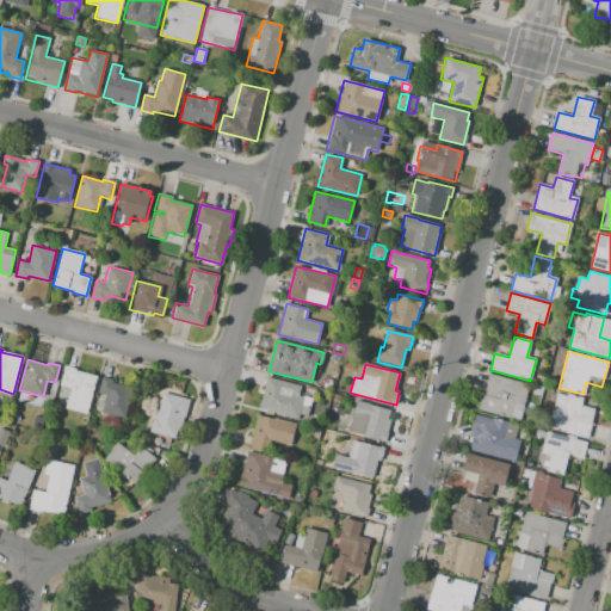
[(97,376),(87,413),(66,408),(71,388),(60,384),(65,366),(75,369),(75,370),(97,376)]
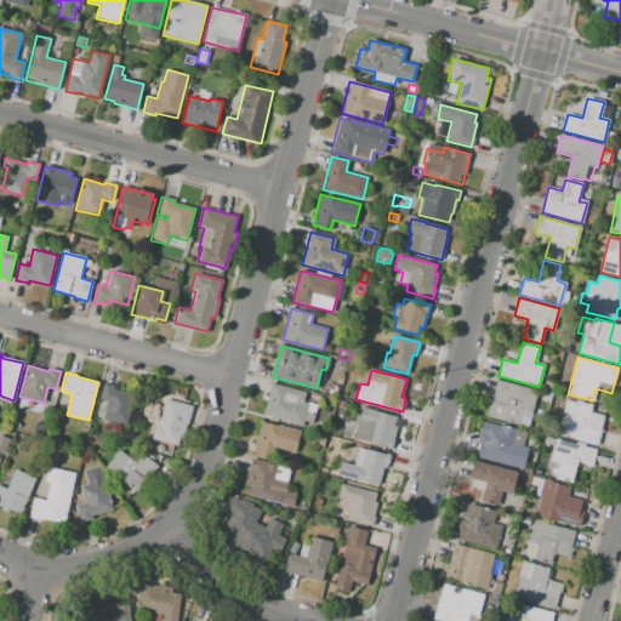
[(485,416),(491,394),(493,394),(496,381),(537,392),(528,428),(485,416)]
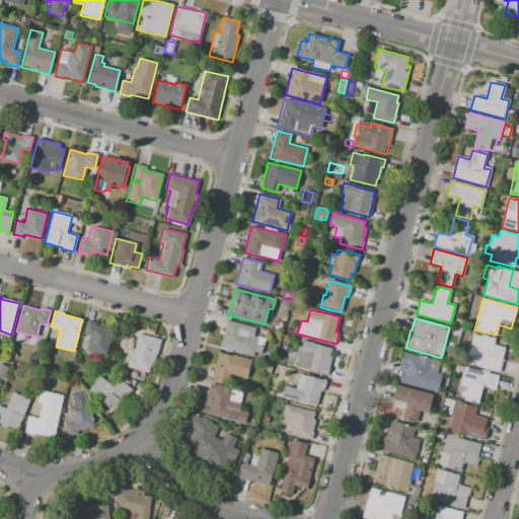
[(105,355),(86,350),(89,336),(83,334),(86,320),(95,322),(94,325),(113,329),(105,355)]
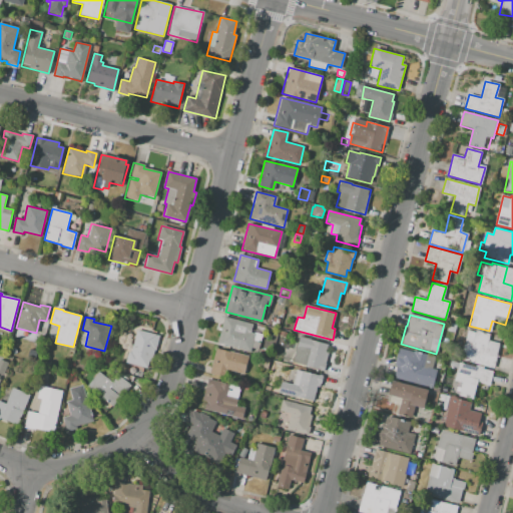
[(216,344),(223,317),(251,325),(249,333),(253,334),(254,333),(262,335),(260,342),(252,341),(249,353),(216,344)]
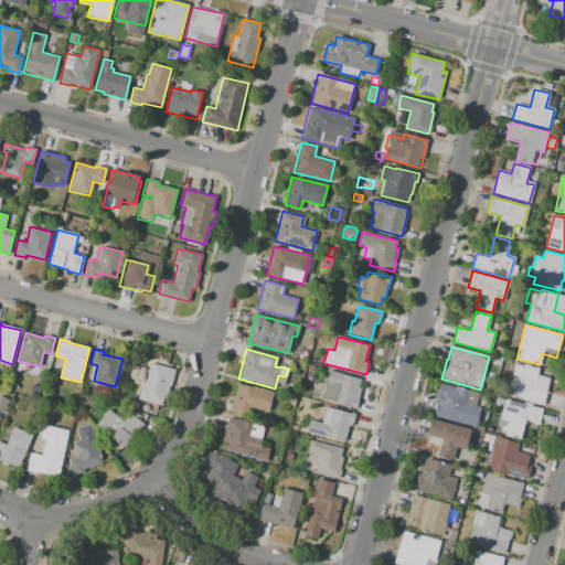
[(306,359),(299,358),(300,350),(308,352),(306,359)]
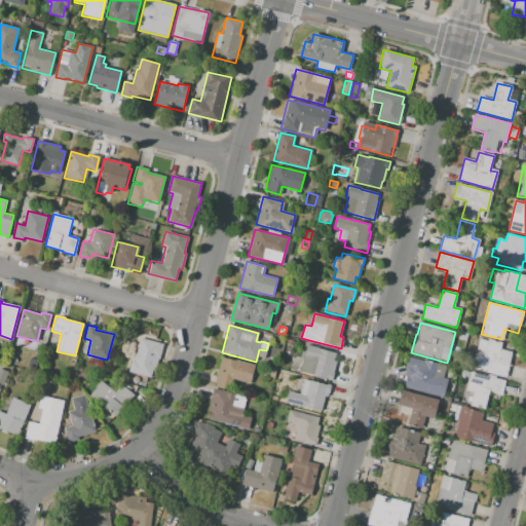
[(140,338),(162,344),(154,375),(129,369),(132,360),(135,361),(140,338)]
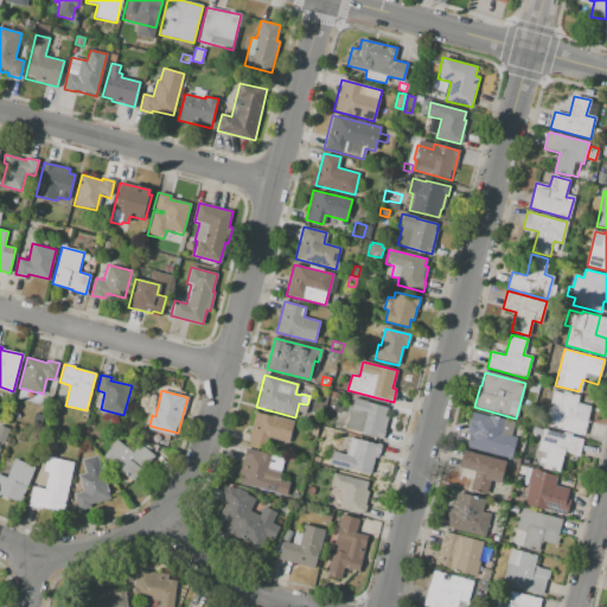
[(553,391),(562,394),(562,390),(580,395),(577,403),(592,407),(585,435),(544,425),(553,391)]
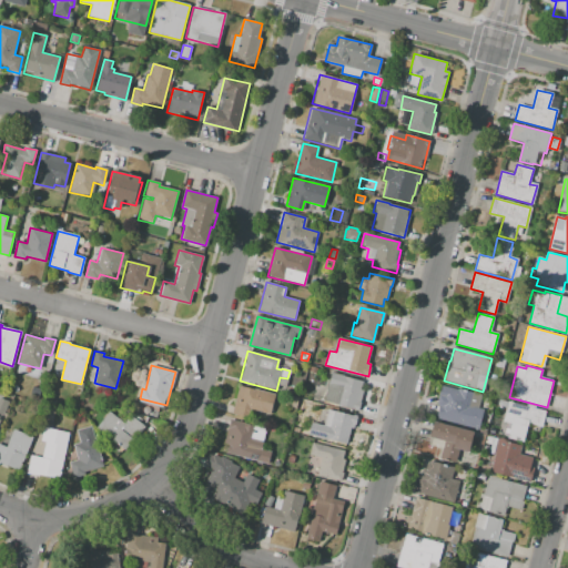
[(363,381),(361,389),(363,389),(357,409),(323,401),(331,373),(363,381)]
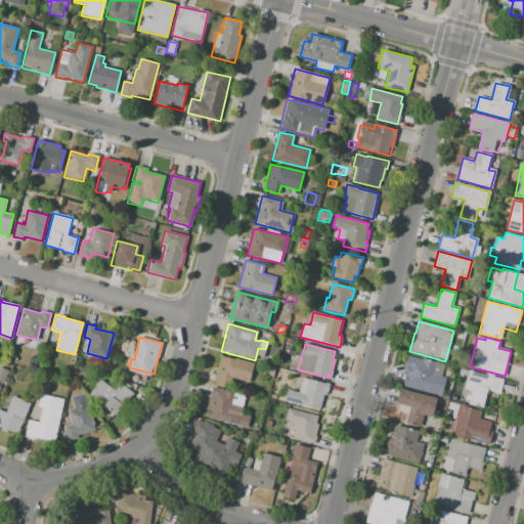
[(214,382),(220,355),(253,363),(249,382),(230,377),(228,386),(214,382)]
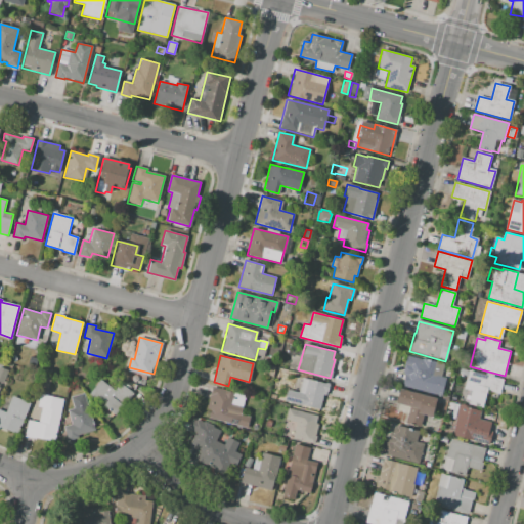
[(403,386),(406,375),(402,374),(407,355),(422,359),(423,358),(436,362),(433,375),(445,378),(441,396),(403,386)]
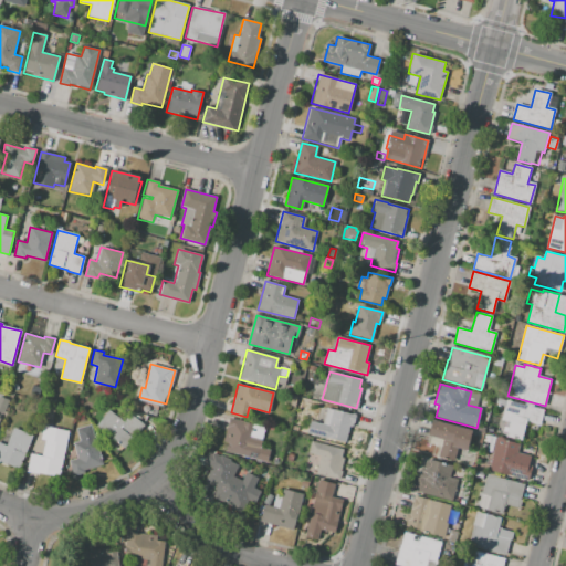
[(38,396),(31,392),(33,385),(41,388),(38,396)]
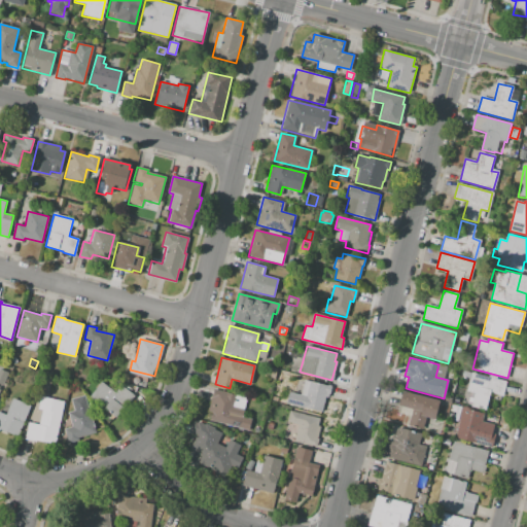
[(274,379),(264,377),(266,366),(276,370),(274,379)]
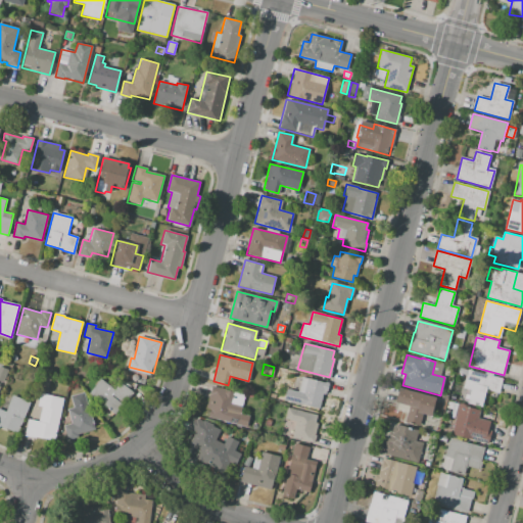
[(0,382),(0,366),(8,370),(2,383),(0,382)]
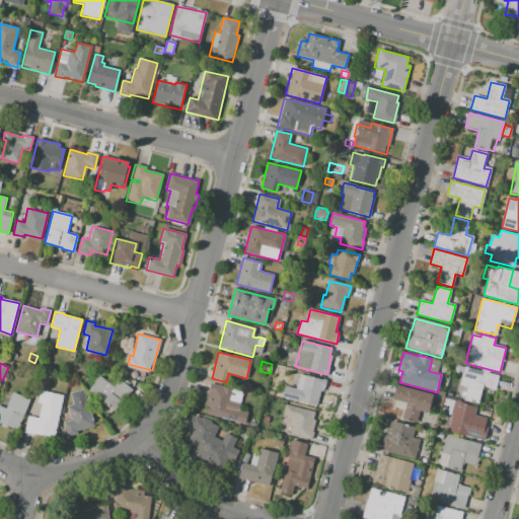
[(464,367),(499,376),(495,390),(483,386),(477,402),(463,399),(467,386),(459,384),(464,367)]
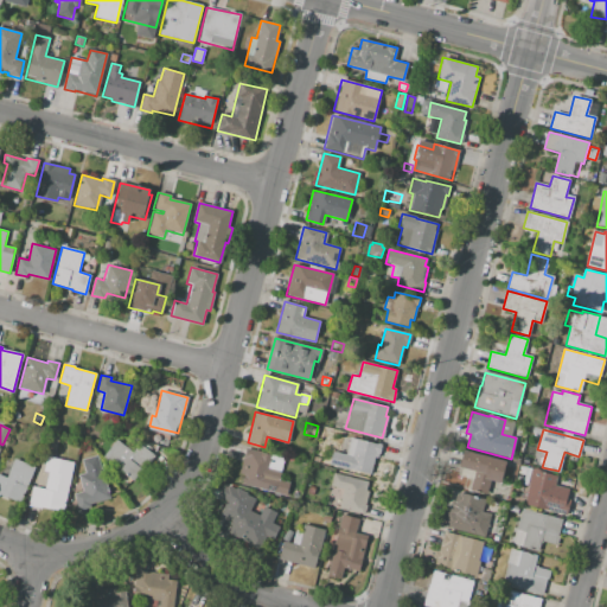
[(350,438),(382,446),(378,459),(374,459),(370,474),(330,465),(332,452),(345,454),(350,438)]
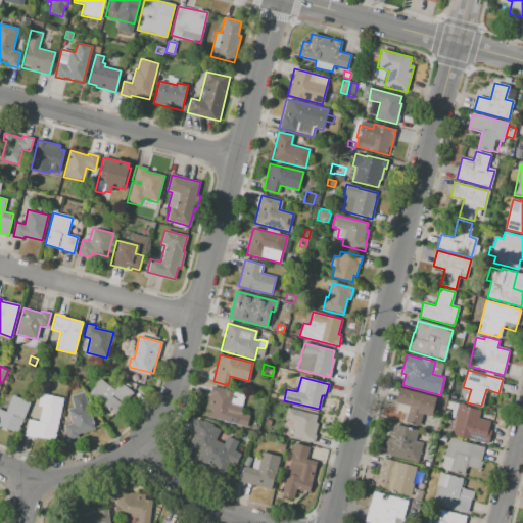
[(89,394),(100,379),(113,389),(120,382),(123,384),(126,379),(134,385),(131,390),(132,391),(114,414),(89,394)]
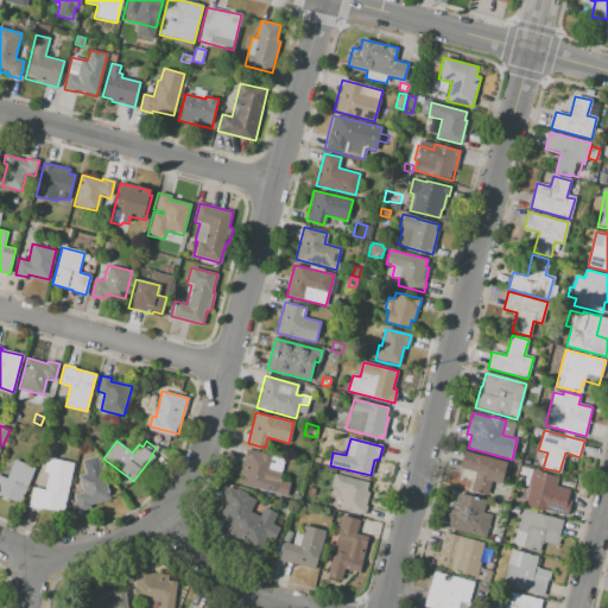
[(286,496),(241,486),(244,476),(240,475),(246,449),(284,458),(280,473),(282,473),(279,480),(290,483),(286,496)]
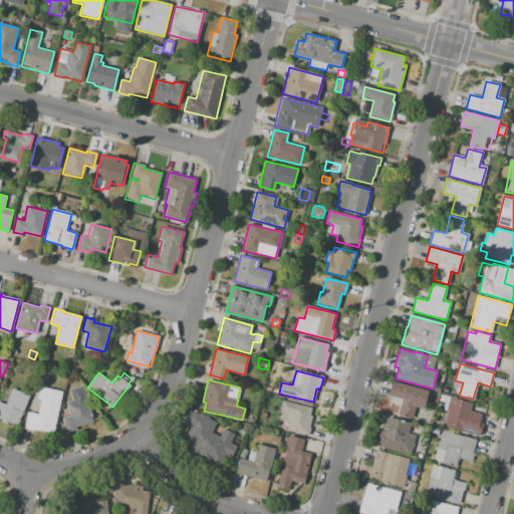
[(412,419),(398,415),(402,399),(389,396),(393,381),(428,391),(423,409),(415,407),(412,419)]
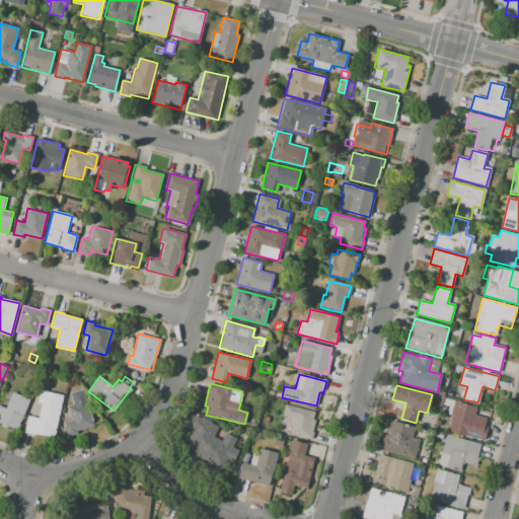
[(83,389),(93,426),(77,431),(77,434),(67,437),(63,423),(71,421),(67,405),(73,404),(70,393),(83,389)]
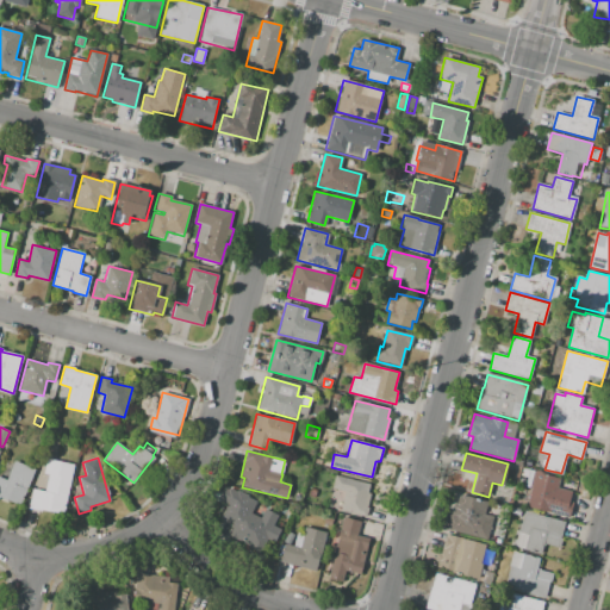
[(74,465),(64,512),(29,505),(32,489),(36,489),(41,468),(44,470),(47,459),(74,465)]
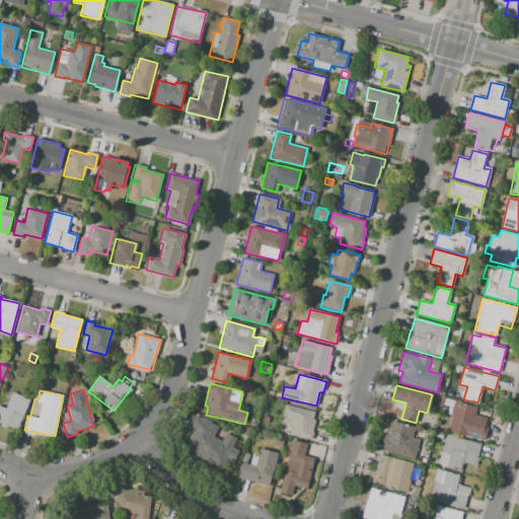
[(0,424),(0,405),(5,409),(12,392),(29,399),(15,431),(0,424)]
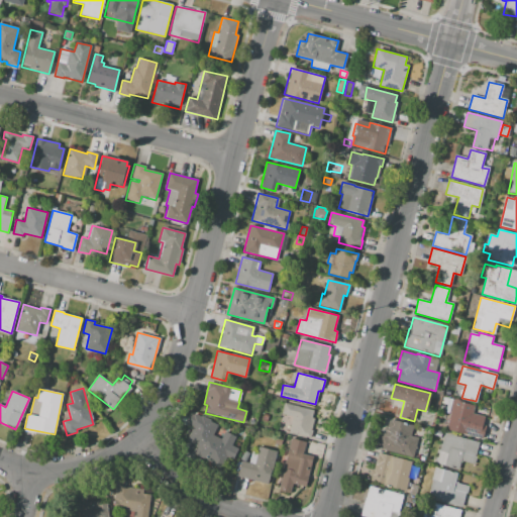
[(442,397),(475,406),(472,415),(484,418),(482,426),(485,427),(482,438),(445,428),(449,414),(444,412),(446,405),(440,403),(442,397)]
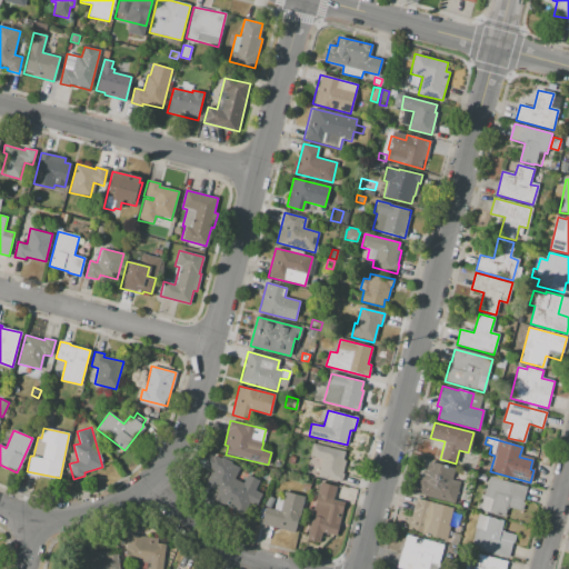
[(312,443),(345,451),(342,460),(345,460),(341,473),(343,473),(341,483),(317,477),(321,459),(310,456),(312,443)]
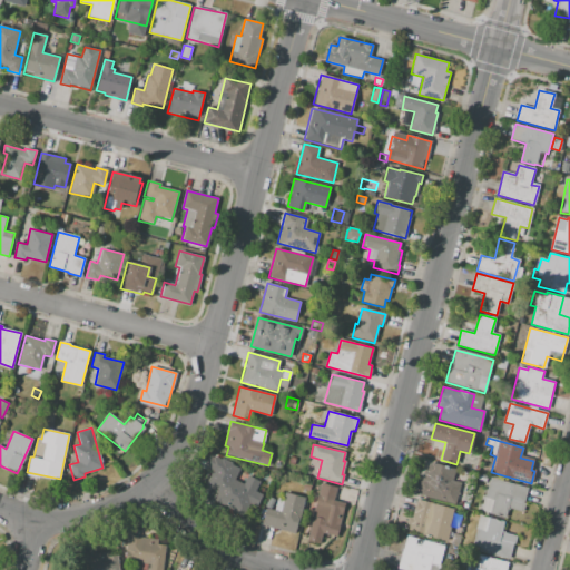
[(213,501),(217,492),(205,487),(212,471),(207,469),(209,467),(207,465),(212,458),(213,458),(214,455),(220,459),(222,458),(233,463),(232,465),(239,469),(234,480),(243,484),(247,475),(259,481),(255,491),(263,494),(257,508),(251,504),(245,517),(213,501)]
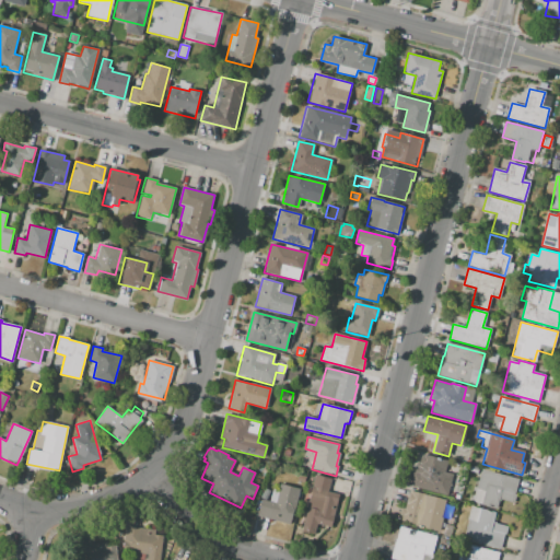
[(408,486),(412,469),(415,470),(416,463),(419,464),(422,454),(448,461),(445,473),(453,475),(447,497),(408,486)]
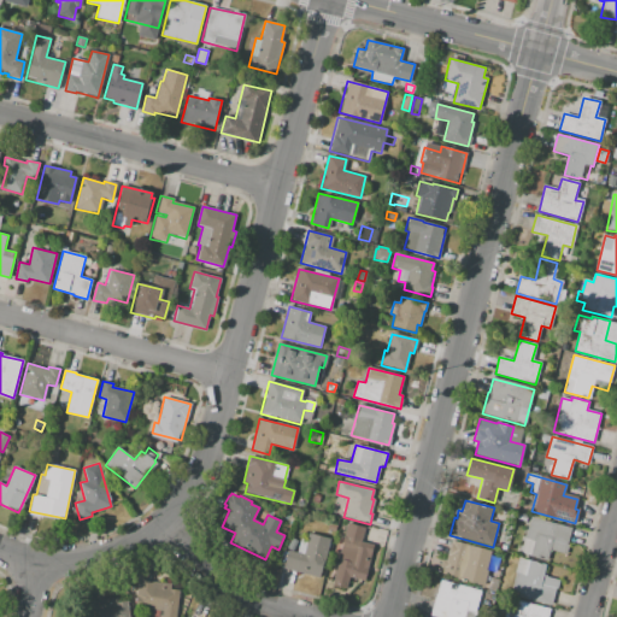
[(530,517),(570,528),(564,554),(550,551),(547,560),(521,553),(530,517)]
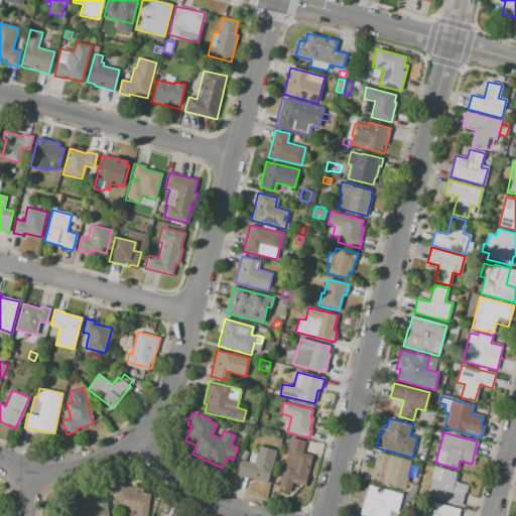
[(289,437),(304,441),(301,453),(311,455),(304,486),(291,483),(289,493),(278,490),(283,468),(282,468),(289,437)]
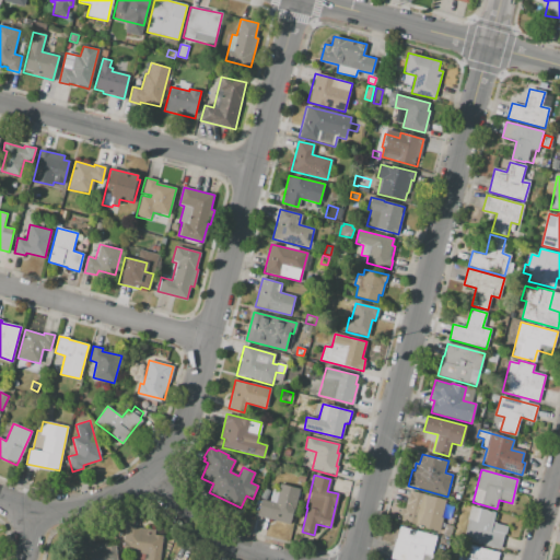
[(291,524),(257,516),(261,500),(269,502),(272,489),(279,490),(280,483),(300,489),(291,524)]
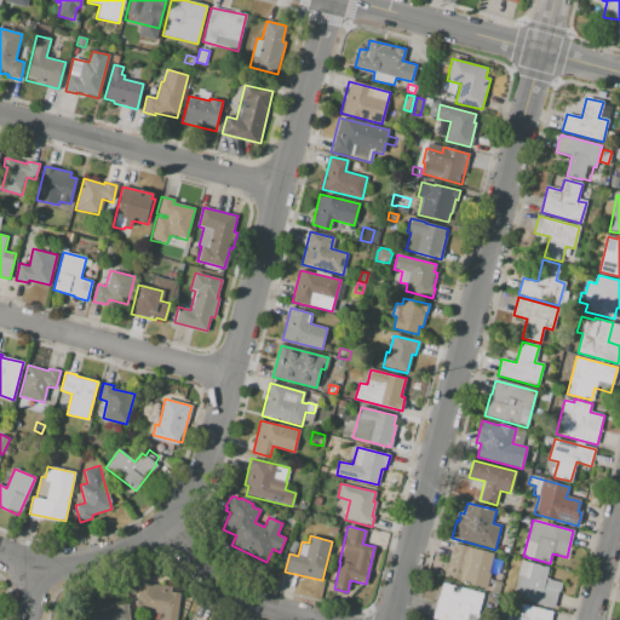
[(290,551),(294,541),(300,544),(296,554),(290,551)]
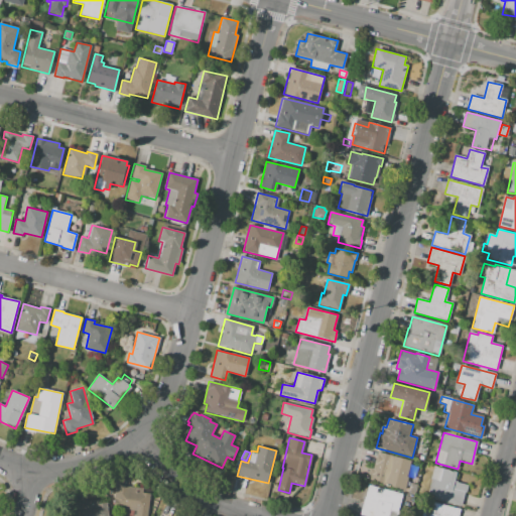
[(410,461),(406,477),(408,477),(404,489),(370,480),(371,475),(368,474),(370,468),(373,469),(377,452),(410,461)]
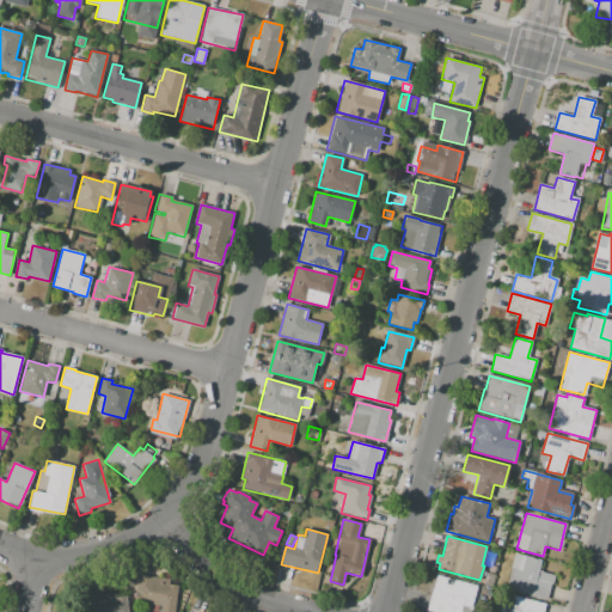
[(514,552),(542,560),(539,570),(542,570),(542,571),(554,575),(546,600),(506,589),(512,568),(510,568),(514,552)]
